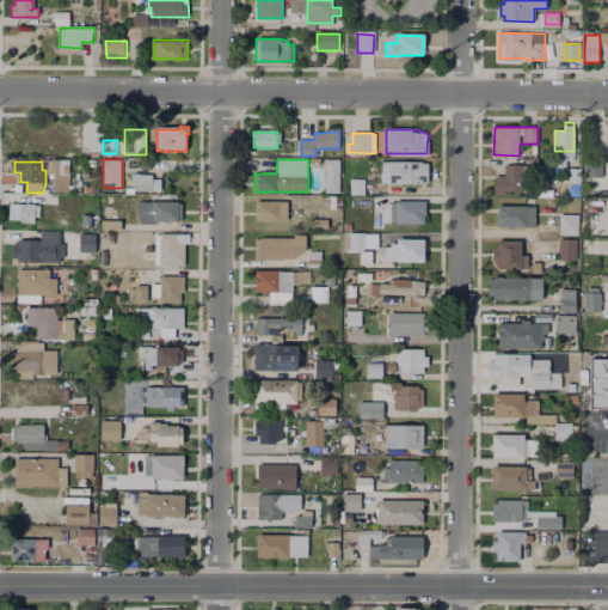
[(327,195),(342,195),(342,162),(327,162),(327,195)]
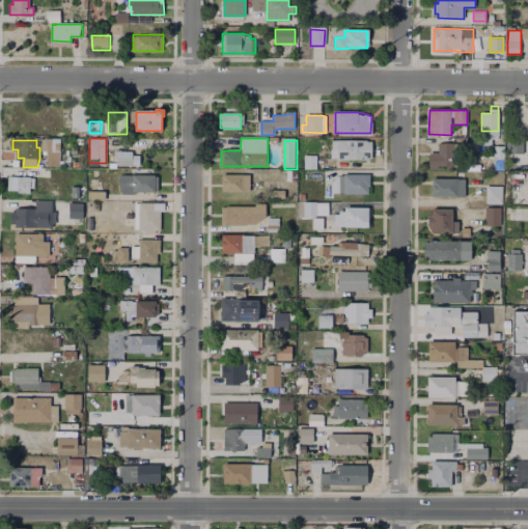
[(372,141),(372,159),(333,159),(333,141),(372,141)]
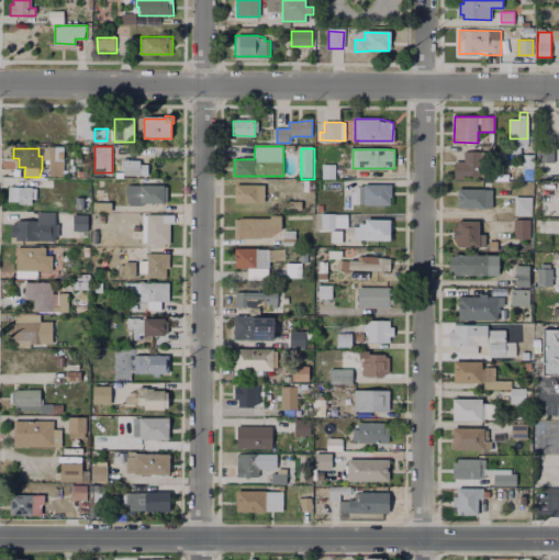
[(490,153),(490,176),(465,176),(465,180),(455,180),(455,161),(466,161),(466,153),(490,153)]
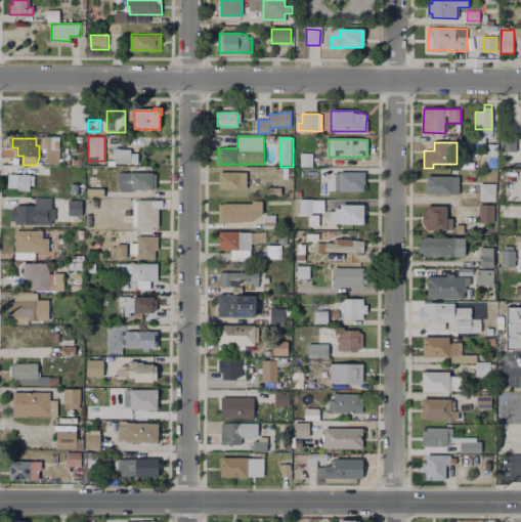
[(138,155),(138,164),(115,163),(115,149),(130,149),(130,155),(138,155)]
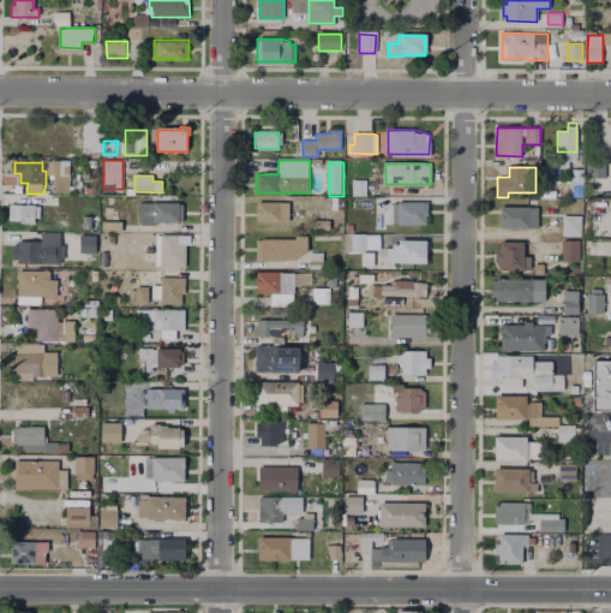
[(367,180),(366,196),(353,196),(353,180),(367,180)]
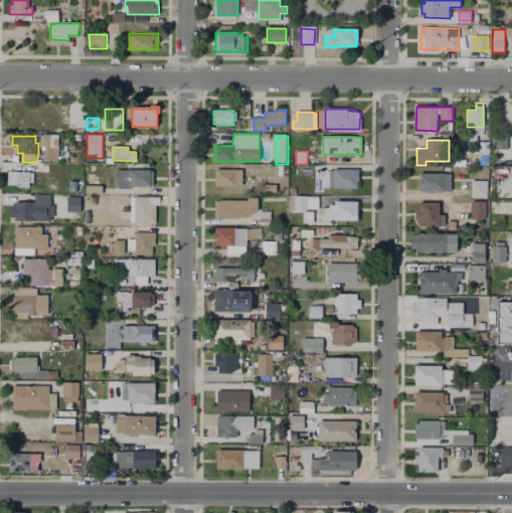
[(44,165),(44,174),(34,174),(34,180),(29,179),(29,187),(18,187),(9,185),(9,171),(30,172),(30,165),(44,165)]
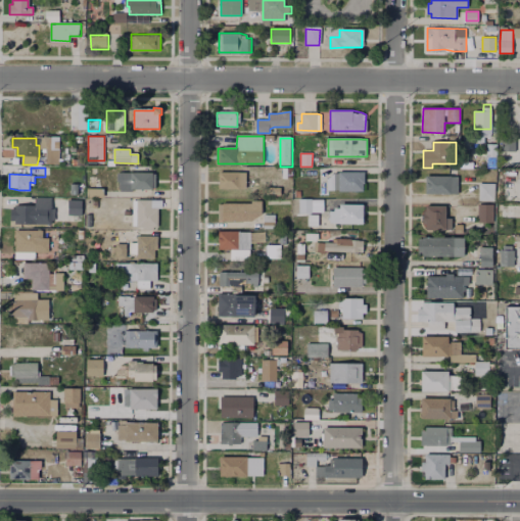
[(152,172),(152,174),(156,174),(156,188),(153,188),(116,189),(116,173),(130,173),(152,172)]
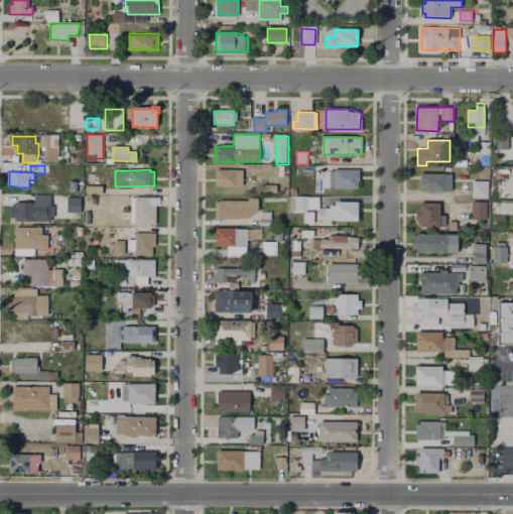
[(358,169),(358,188),(324,188),(324,169),(358,169)]
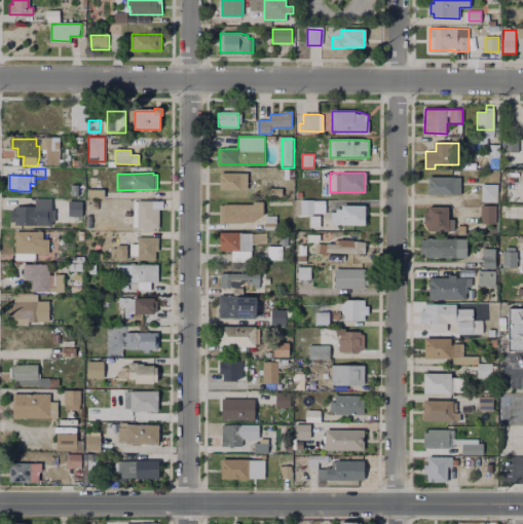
[(248,174),(248,190),(221,190),(221,174),(248,174)]
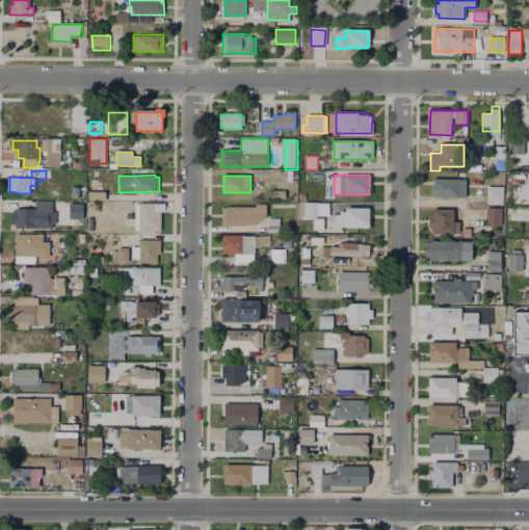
[(435,182),(468,182),(469,200),(435,201),(435,182)]
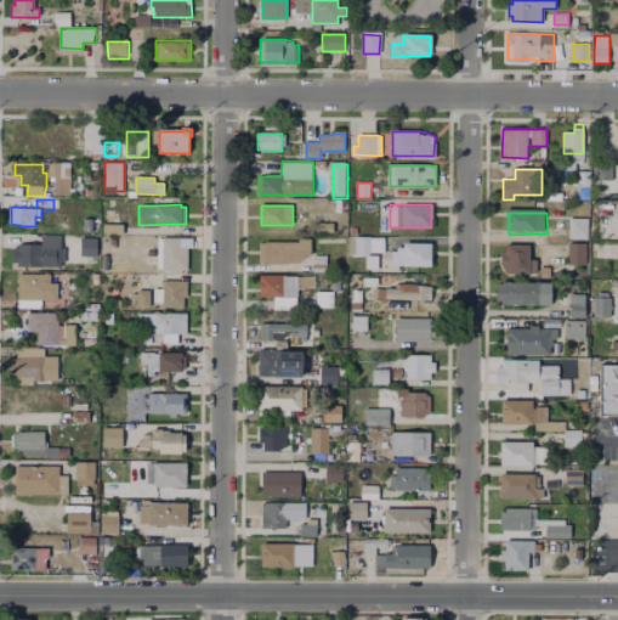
[(572,221),(591,221),(591,241),(572,241),(572,221)]
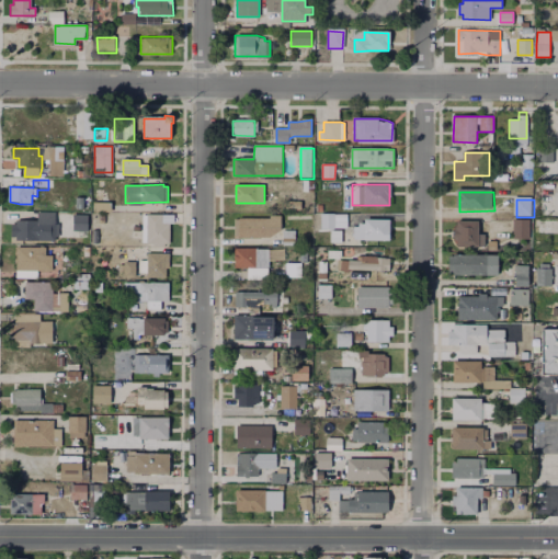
[(88,216),(88,231),(75,231),(75,238),(56,238),(16,240),(12,238),(12,224),(18,224),(18,220),(40,220),(40,212),(67,212),(67,216),(88,216)]
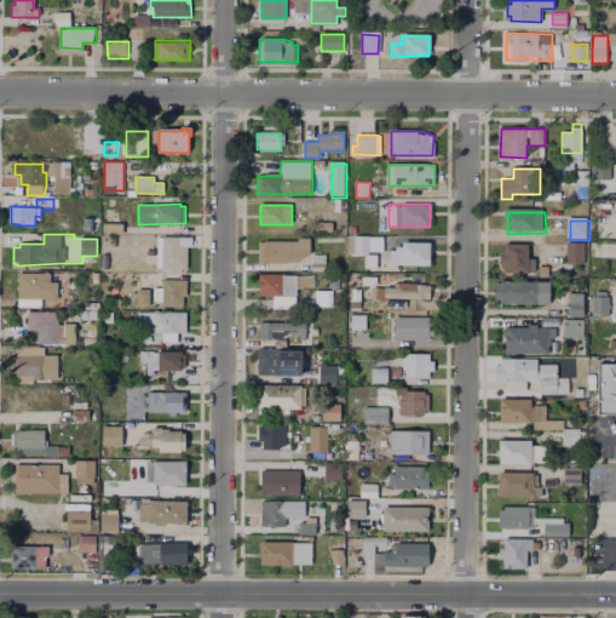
[(385,238),(384,255),(379,255),(379,268),(364,268),(364,257),(353,257),(353,236),(385,238)]
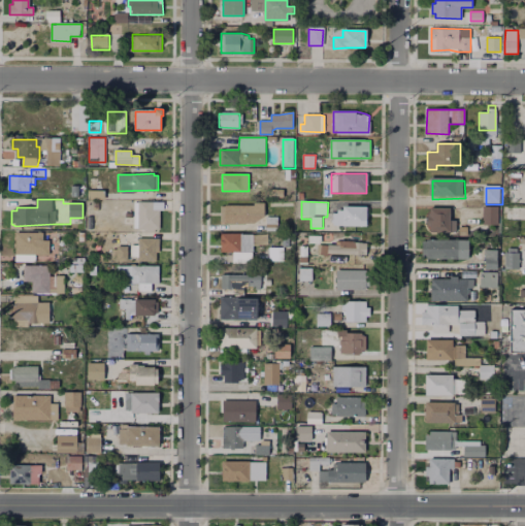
[(162,203),(161,229),(134,229),(135,202),(162,203)]
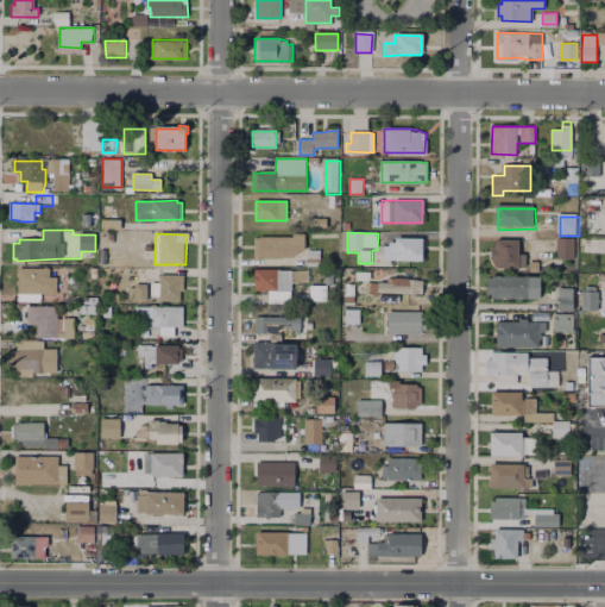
[(304,233),(304,251),(325,251),(325,268),(302,267),(302,260),(259,258),(259,256),(254,256),(256,238),(259,238),(291,237),(291,233),(304,233)]
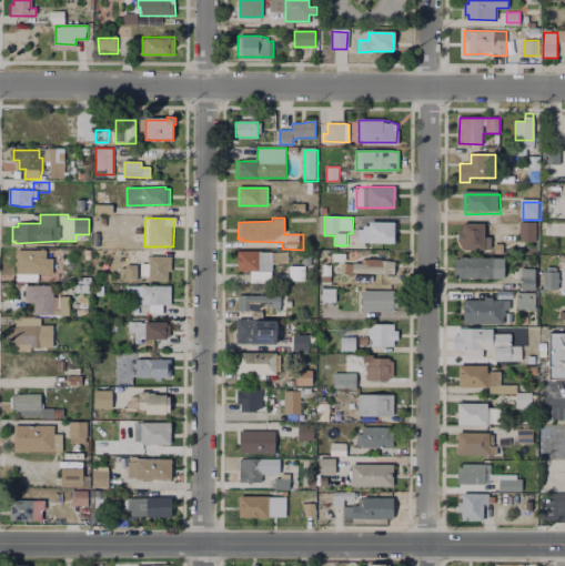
[(394,222),(394,243),(359,243),(359,230),(363,230),(363,226),(369,226),(369,221),(394,222)]
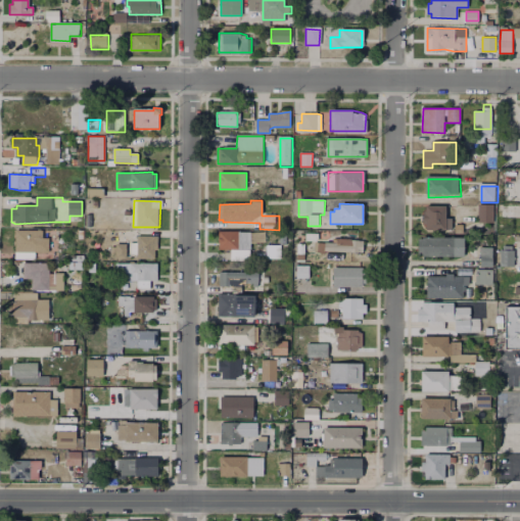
[(453,219),(453,229),(424,229),(424,205),(445,205),(445,219),(453,219)]
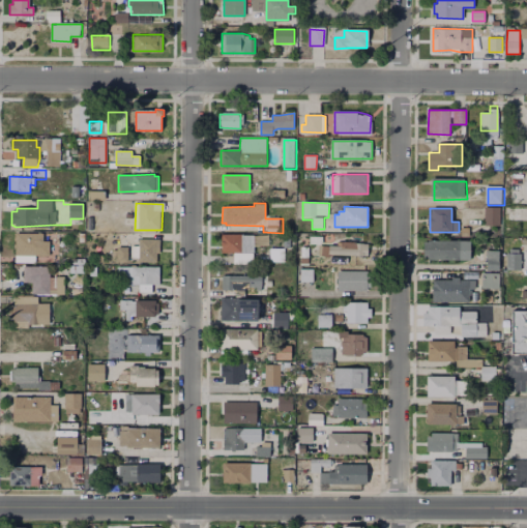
[(488,209),(503,210),(502,230),(488,229),(488,209)]
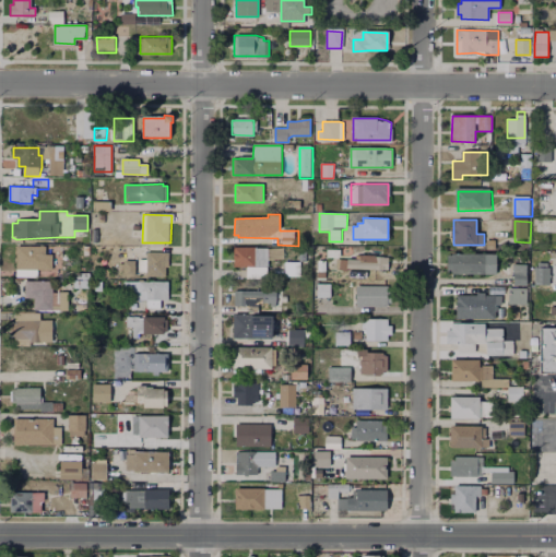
[(52,256),(52,271),(38,270),(38,277),(16,277),(18,247),(46,247),(46,255),(52,256)]
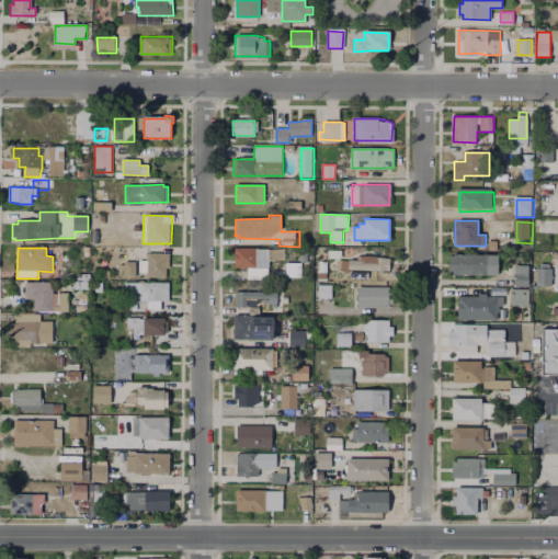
[(270,250),(269,267),(225,267),(226,248),(255,248),(270,250)]
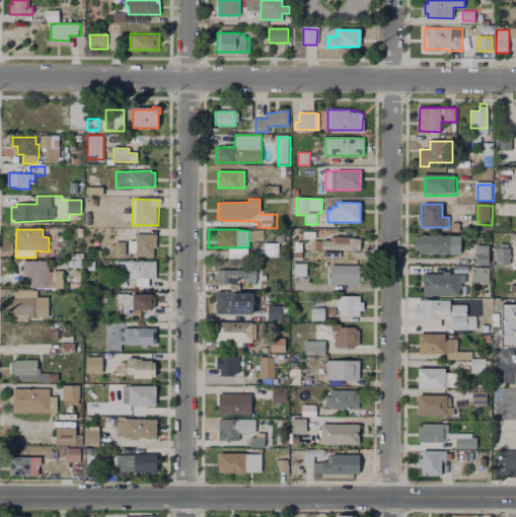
[(157,235),(157,257),(136,256),(136,254),(130,254),(131,241),(137,241),(137,234),(157,235)]
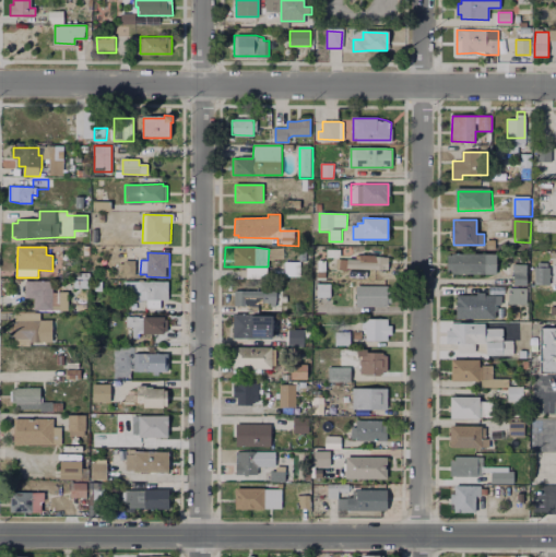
[(496,255),(497,277),(450,276),(450,255),(496,255)]
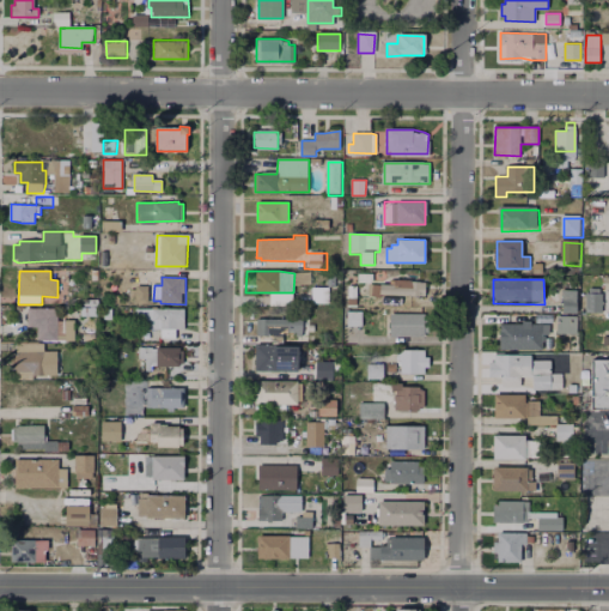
[(426,280),(426,296),(412,296),(412,304),(388,304),(388,296),(372,296),(372,285),(393,285),(393,280),(426,280)]
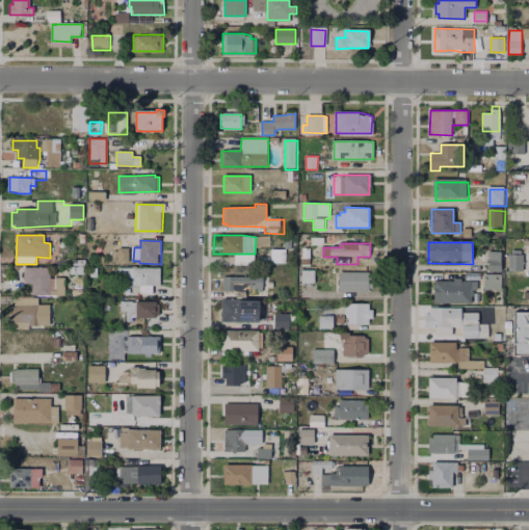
[(130,248),(130,262),(120,262),(120,248),(130,248)]
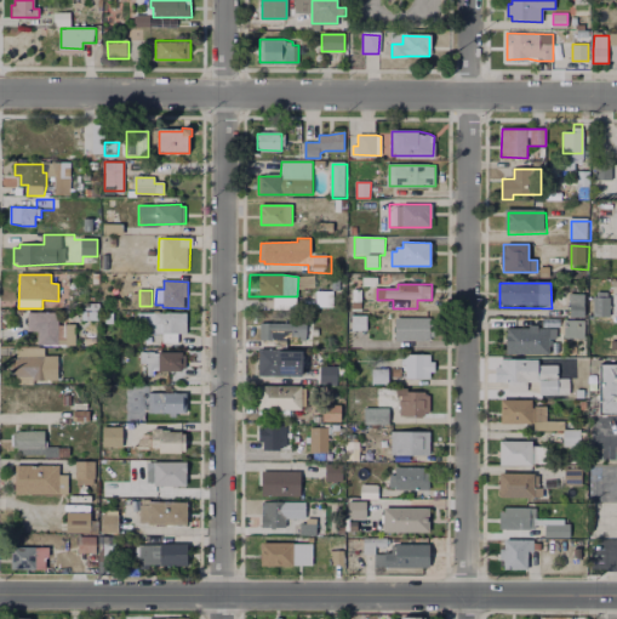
[(335,291),(335,308),(315,308),(315,290),(335,291)]
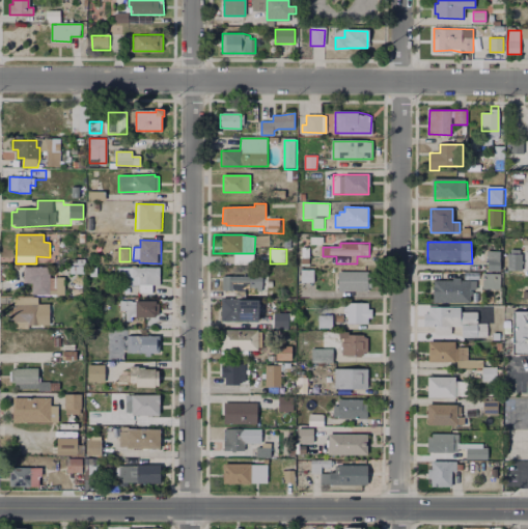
[(310,248),(310,266),(302,266),(302,248),(310,248)]
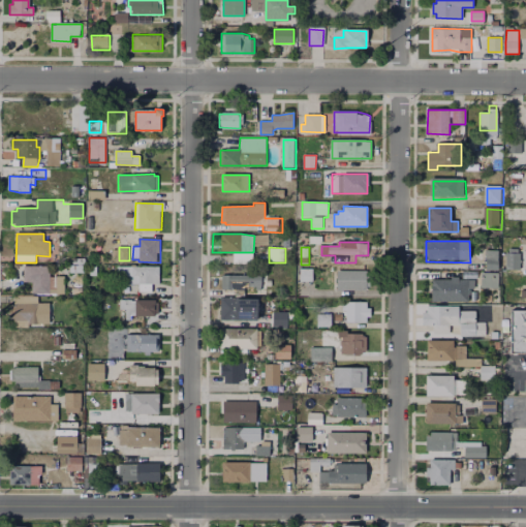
[(499,251),(499,270),(486,270),(486,251),(499,251)]
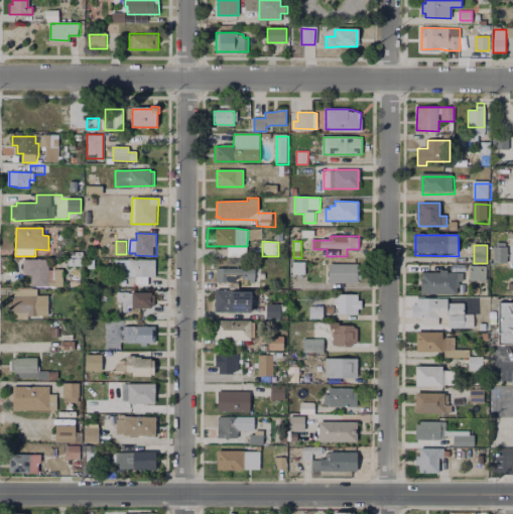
[(508,247),(508,264),(493,263),(494,247),(508,247)]
